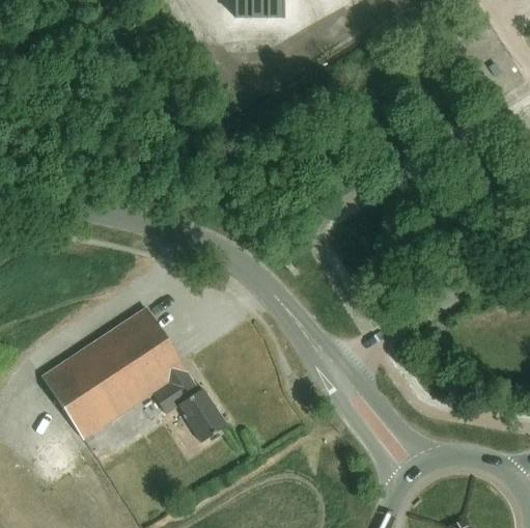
[(185,0),(184,2),(194,9),(199,2),(196,0),(185,0)]
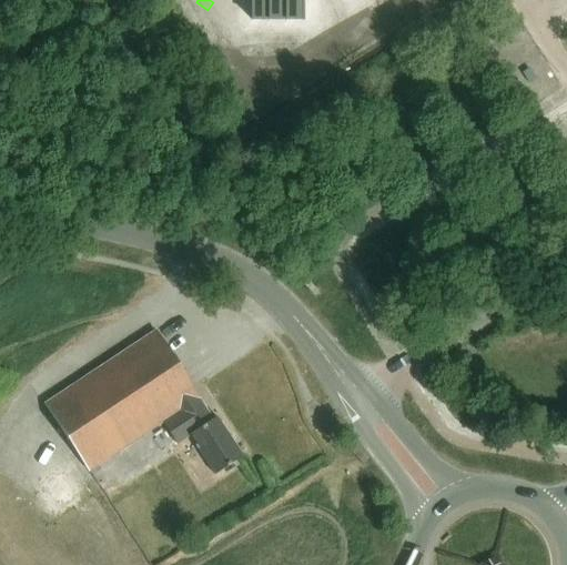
[(214,0),(213,2),(223,10),(229,3),(224,0),(214,0)]
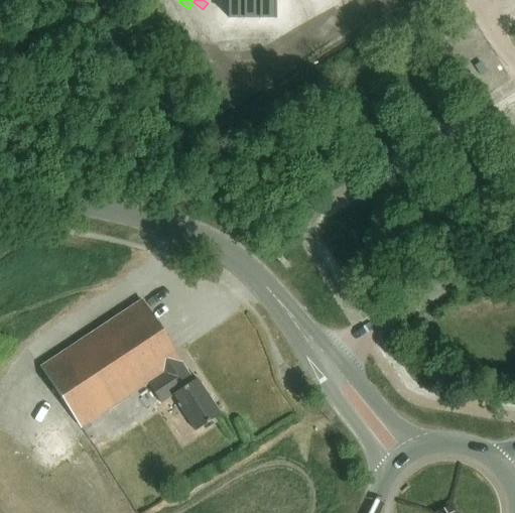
[(226,0),(227,16),(243,16),(242,0),(226,0)]
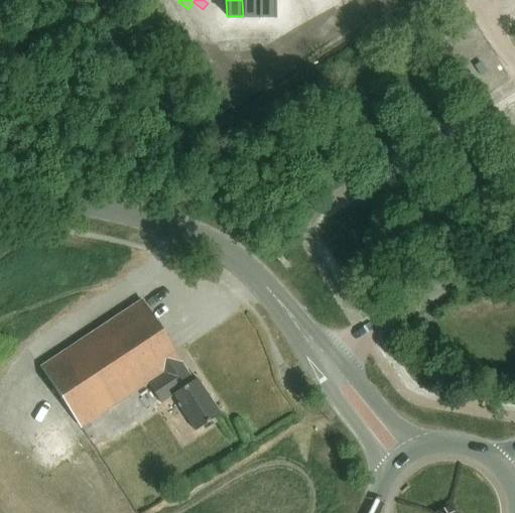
[(242,0),(243,16),(259,16),(259,0),(242,0)]
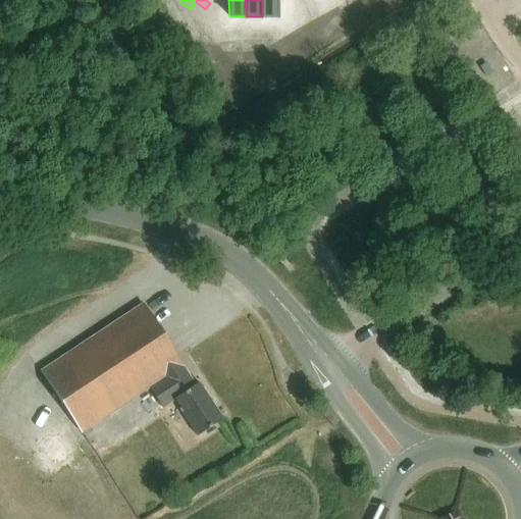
[(262,0),(262,16),(278,16),(278,0),(262,0)]
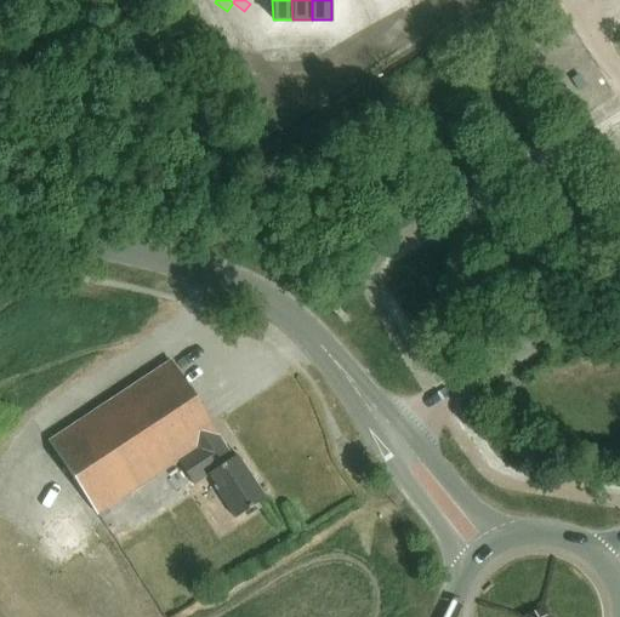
[(215,3),(209,10),(221,18),(227,11),(215,3)]
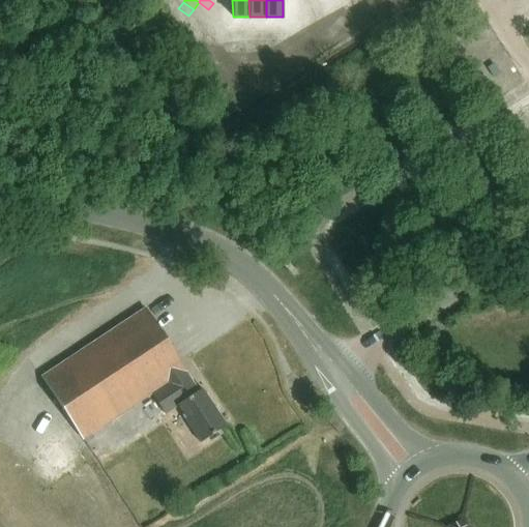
[(199,2),(194,9),(204,17),(208,9),(199,2)]
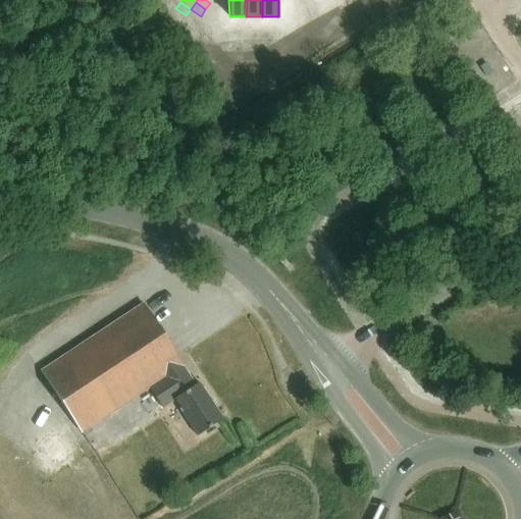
[(191,9),(186,15),(196,22),(201,16),(191,9)]
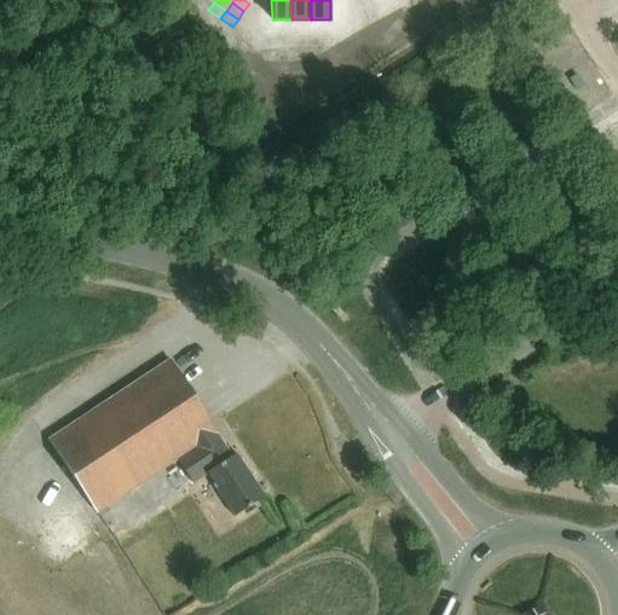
[(168,357),(82,413),(48,436),(96,509),(175,457),(191,481),(206,473),(234,514),(264,493),(235,450),(231,453),(215,430),(217,429),(168,357)]
